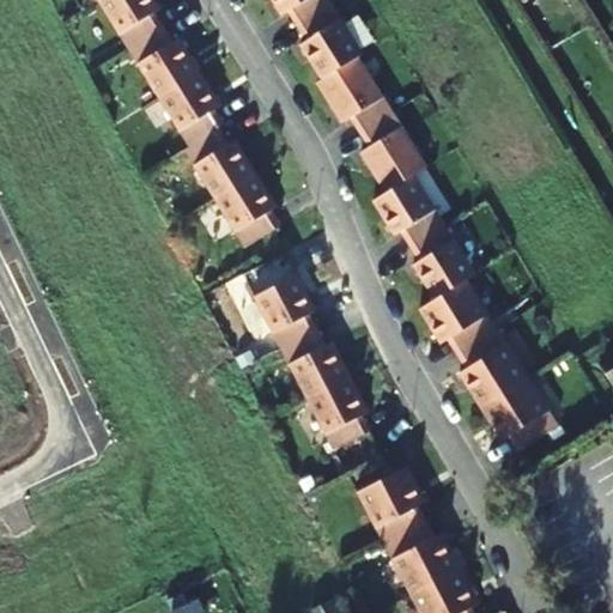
[(96,0),(98,1),(128,49),(158,97),(189,146),(184,149),(216,198),(246,246),(273,228),(280,224),(271,208),(277,204),(256,171),(235,137),(228,141),(218,127),(224,123),(216,109),(222,105),(200,71),(181,38),(174,43),(164,28),(155,13),(162,8),(155,0),(96,0)]
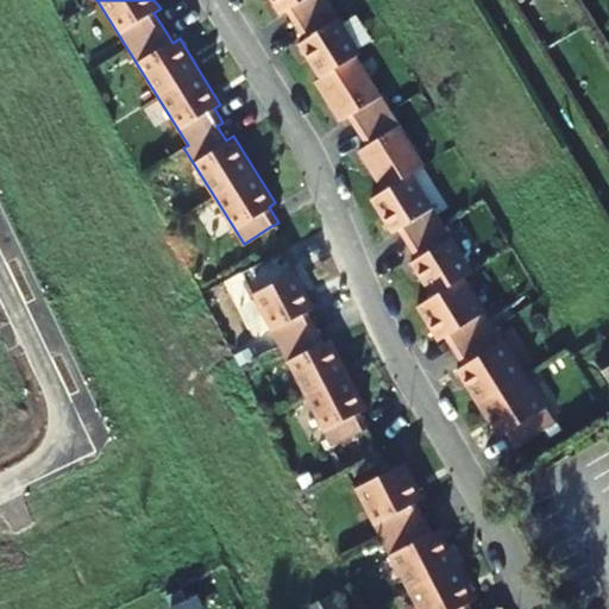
[(359,52),(325,0),(268,0),(278,16),(287,12),(305,38),(297,43),(319,79),(314,81),(339,123),(347,118),(365,145),(358,150),(383,190),(369,198),(391,233),(399,230),(416,258),(409,262),(432,297),(419,305),(440,340),(447,336),(464,364),(458,369),(498,435),(507,432),(516,446),(557,420),(464,277),(473,270),(410,173),(424,164),(355,57),(359,52)]
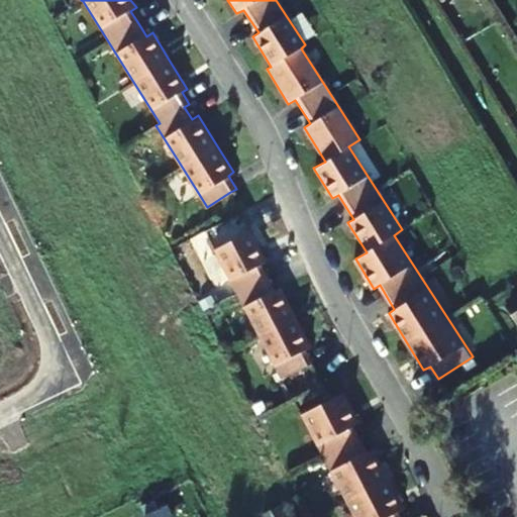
[(267,261),(250,231),(216,250),(238,294),(261,336),(283,380),(313,364),(306,350),(311,347),(296,318),(281,287),(275,290),(268,277),(261,265),(267,261)]
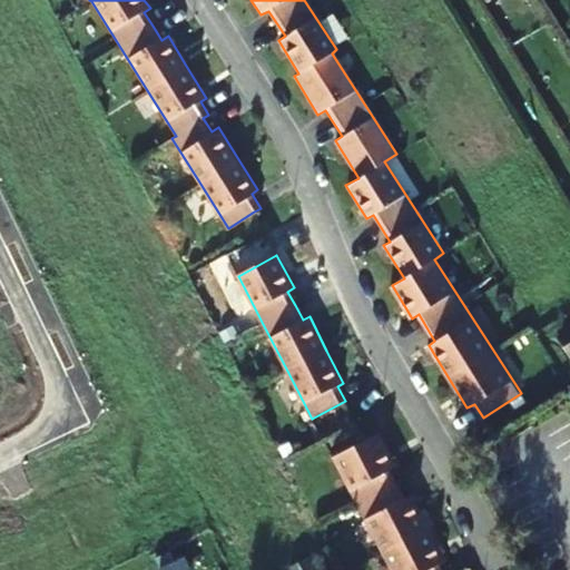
[(239,279),(226,283),(233,311),(246,307),(239,279)]
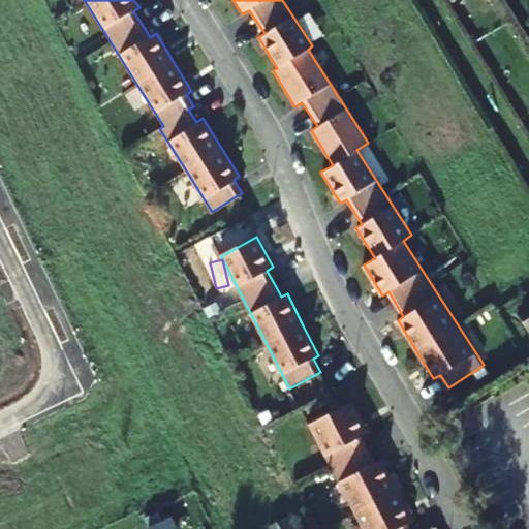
[(528,327),(528,307),(520,313),(528,328),(528,327)]
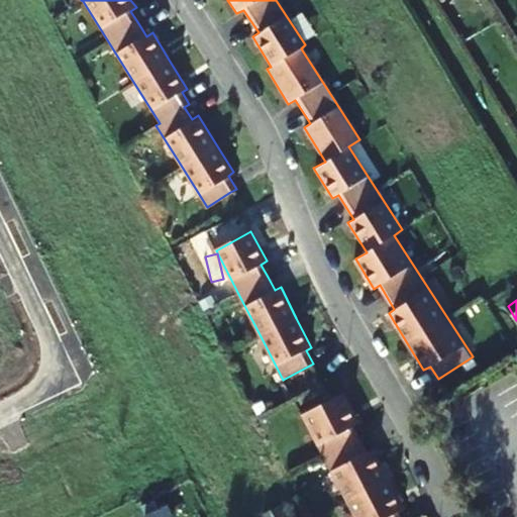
[(362,423),(345,393),(331,400),(303,415),(325,457),(347,501),(354,516),(400,516),(398,512),(404,509),(389,479),(374,450),(368,452),(360,439),(354,427),(362,423)]
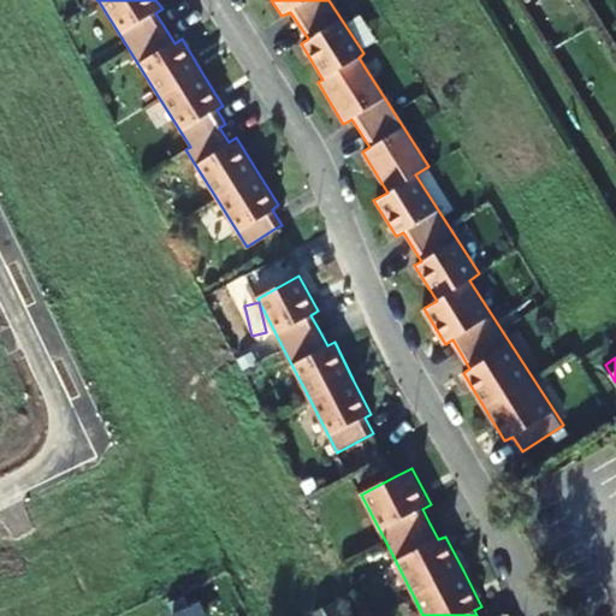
[(206,615),(199,599),(172,611),(173,615),(206,615)]
